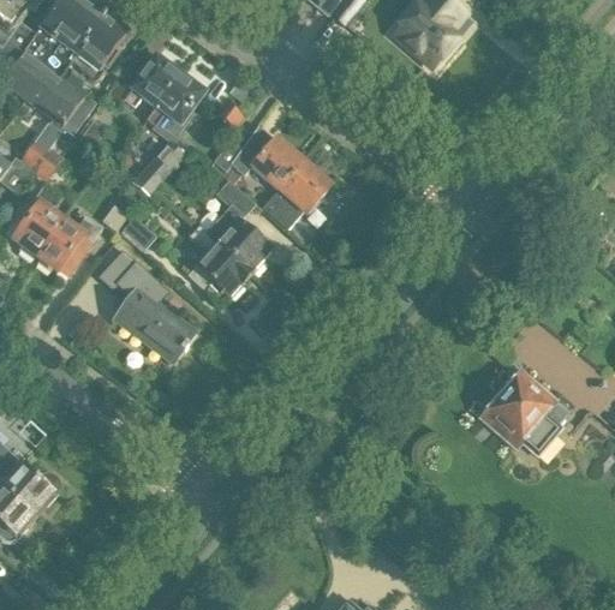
[(19,23),(0,48),(0,81),(63,127),(84,99),(58,78),(71,60),(77,53),(103,17),(81,0),(60,0),(54,7),(36,34),(19,23)]
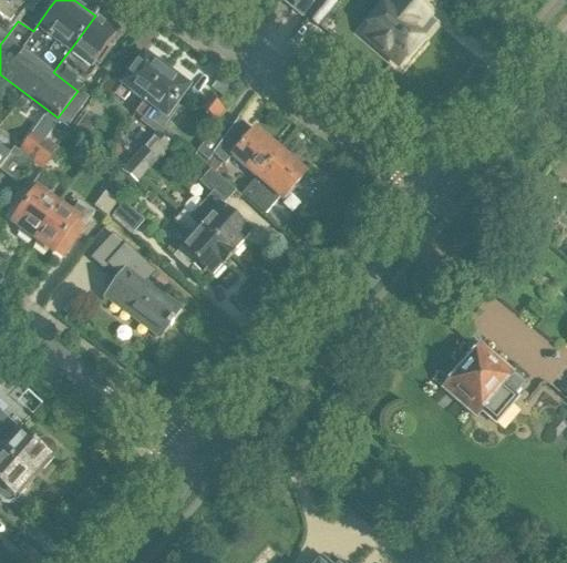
[(0,0),(0,44),(18,21),(21,17),(33,0),(0,0)]
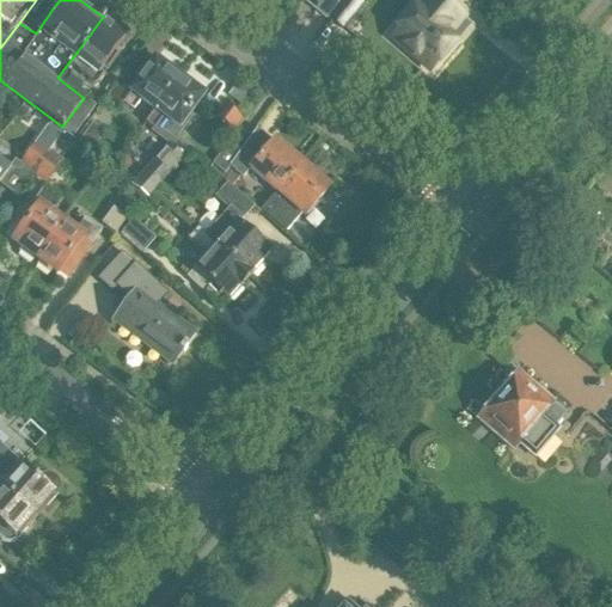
[(320,0),(314,7),(325,16),(328,14),(334,6),(338,0),(320,0)]
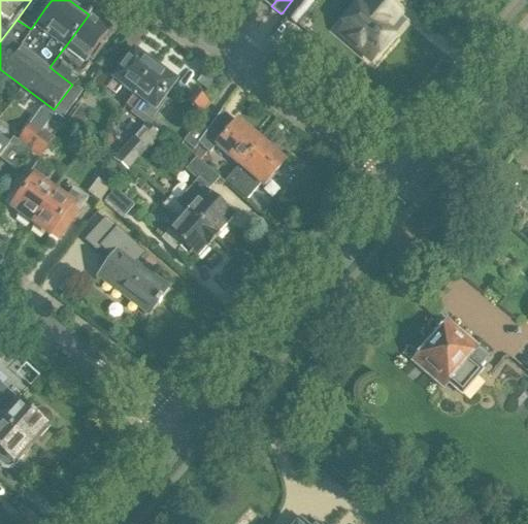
[(288,5),(283,12),(297,24),(302,17),(315,0),(292,0),(288,5)]
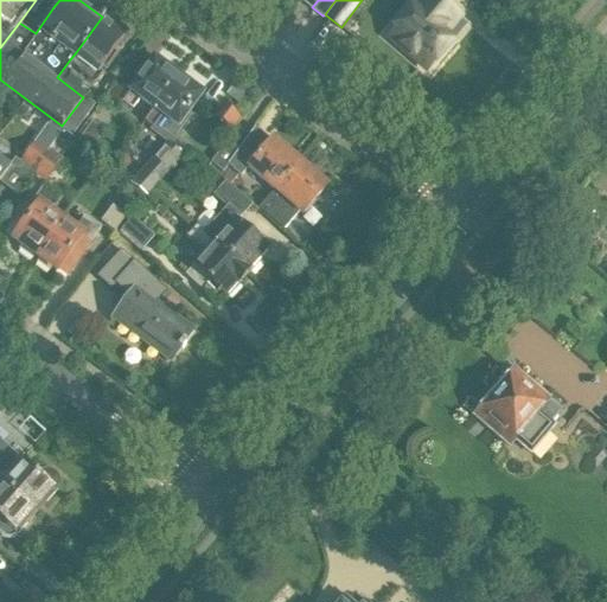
[(409,5),(394,23),(413,38),(406,47),(427,65),(451,38),(442,31),(459,12),(446,1),(447,0),(417,0),(413,6),(410,4),(409,5)]
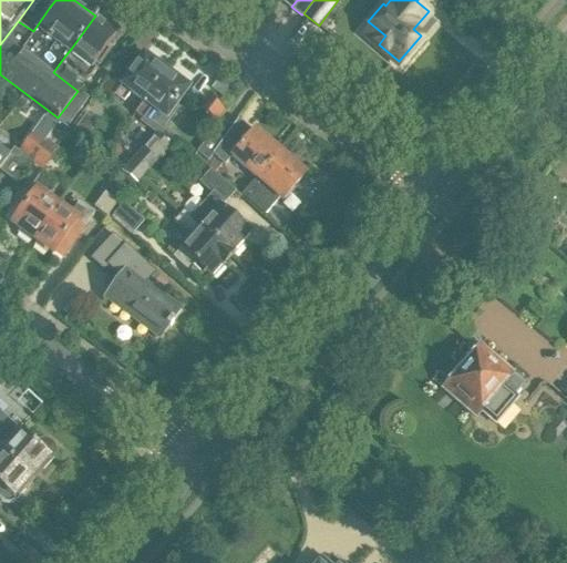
[(71,49),(65,55),(73,61),(72,62),(89,74),(89,75),(95,67),(93,64),(117,31),(95,16),(71,49)]
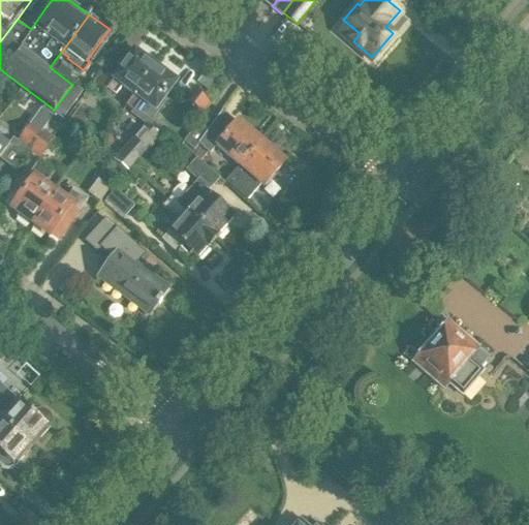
[(121,85),(132,93),(133,93),(154,64),(133,50),(106,86),(116,93),(121,85)]
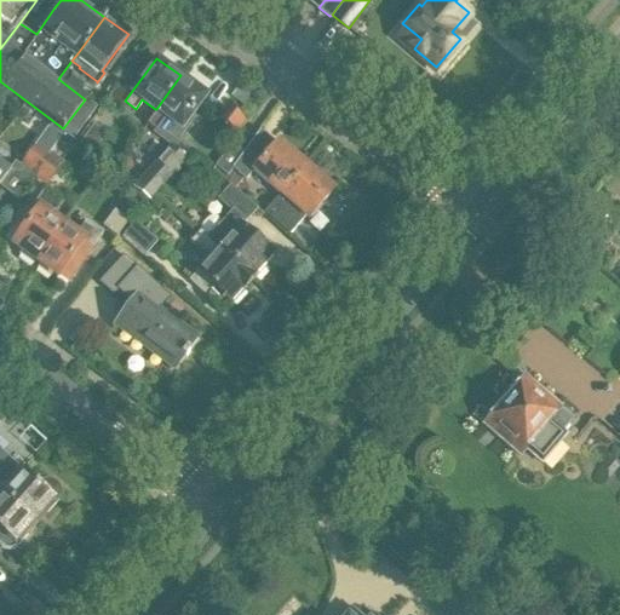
[(156,109),(155,109),(147,121),(156,128),(160,124),(178,136),(194,114),(190,111),(207,90),(183,72),(181,75),(156,109)]
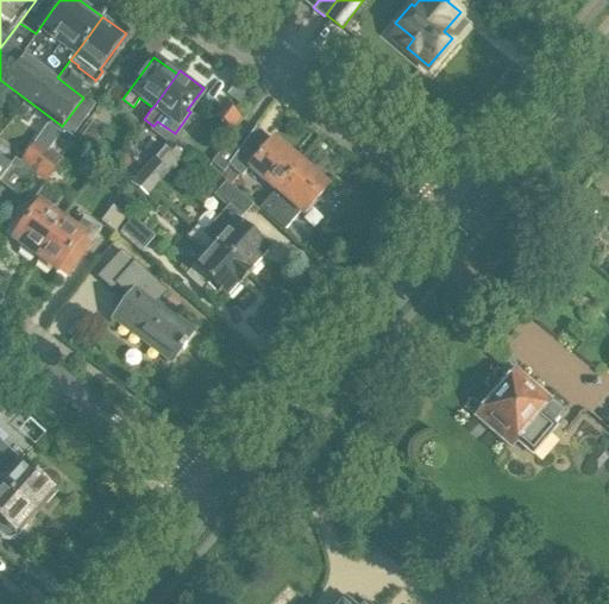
[(83,98),(62,126),(71,133),(94,102),(85,95),(83,98)]
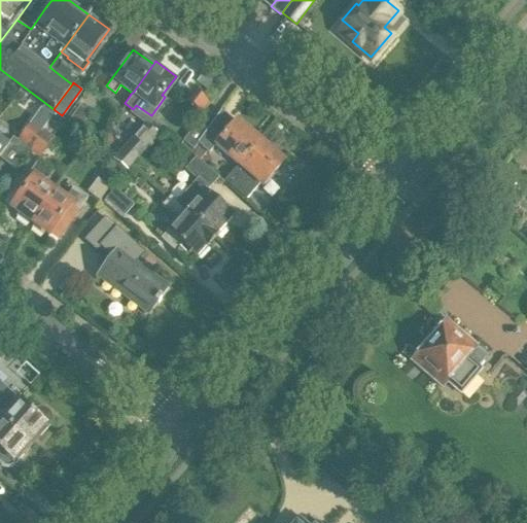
[(199,109),(207,99),(194,89),(186,99),(199,109)]
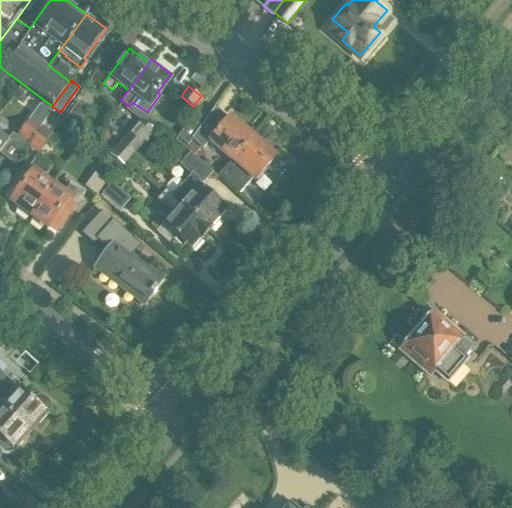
[(65,116),(76,124),(88,107),(77,99),(65,116)]
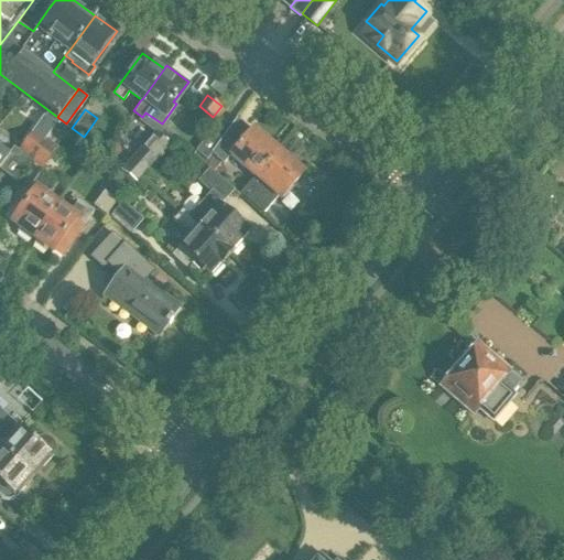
[(32,129),(20,148),(30,155),(43,137),(44,137),(55,120),(43,112),(32,129)]
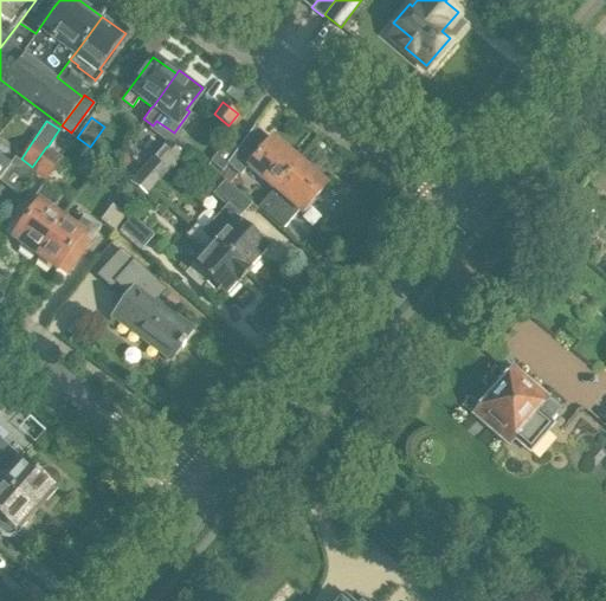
[(272,135),(247,163),(275,187),(300,159),(272,135)]
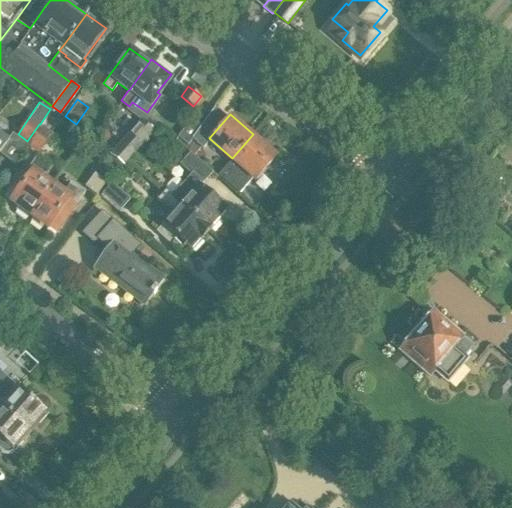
[(111,152),(124,163),(154,128),(141,117),(111,152)]
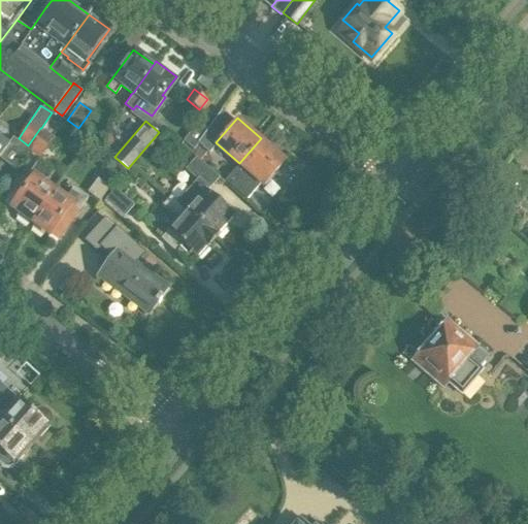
[(196,121),(183,139),(194,149),(198,141),(207,129),(196,121)]
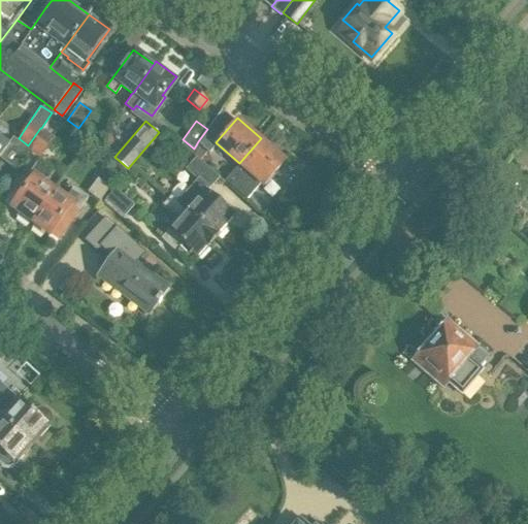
[(40,128),(28,145),(29,146),(38,153),(51,135),(41,128),(40,128)]
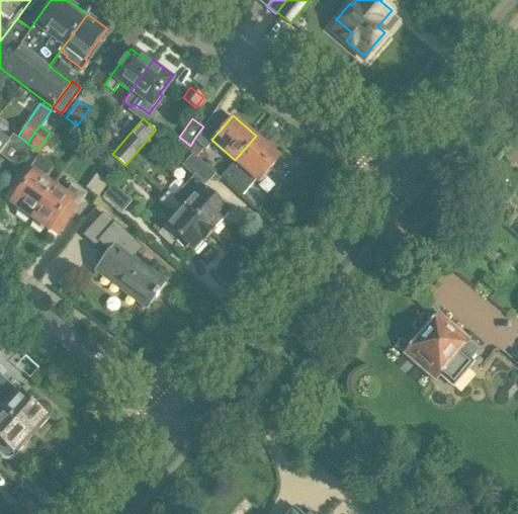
[(0,149),(7,141),(8,139),(0,132),(0,149)]
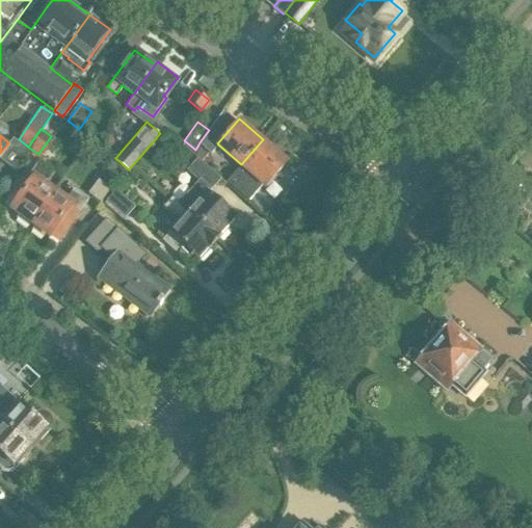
[(241,164),(227,181),(248,200),(261,185),(263,187),(287,160),(263,139),(241,164)]
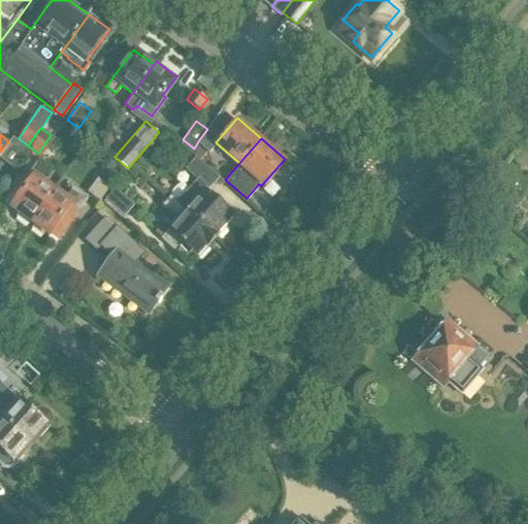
[(170,194),(174,198),(183,206),(213,233),(225,221),(222,219),(229,211),(205,190),(219,174),(196,155),(186,166),(197,176),(176,199),(170,194)]
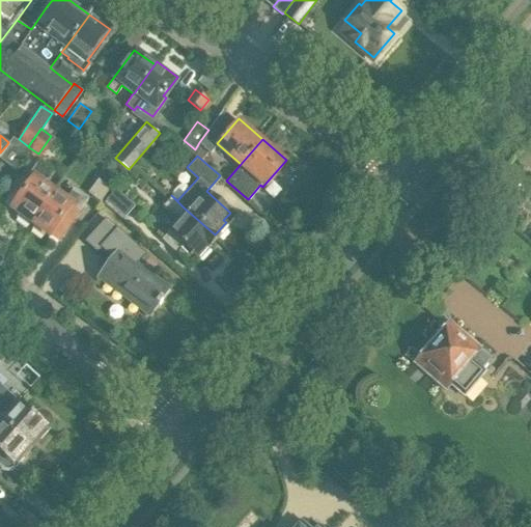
[(6,197),(3,201),(10,206),(11,206),(19,212),(17,215),(28,224),(31,220),(29,219),(51,188),(43,182),(52,168),(38,159),(28,173),(32,176),(21,192),(14,188),(6,197)]
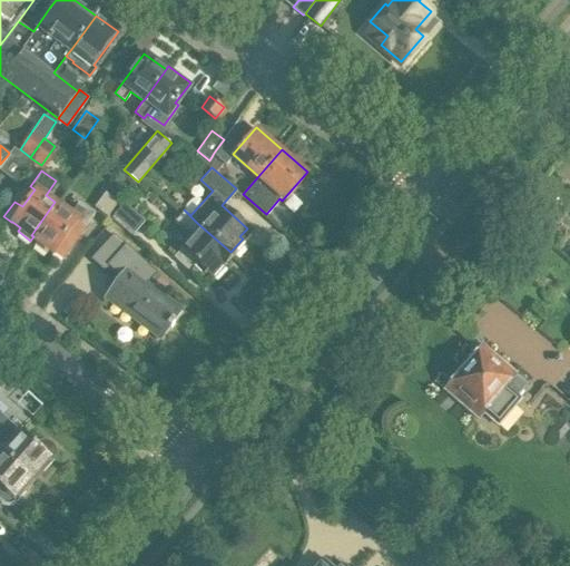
[(118,199),(106,189),(95,204),(107,214),(118,199)]
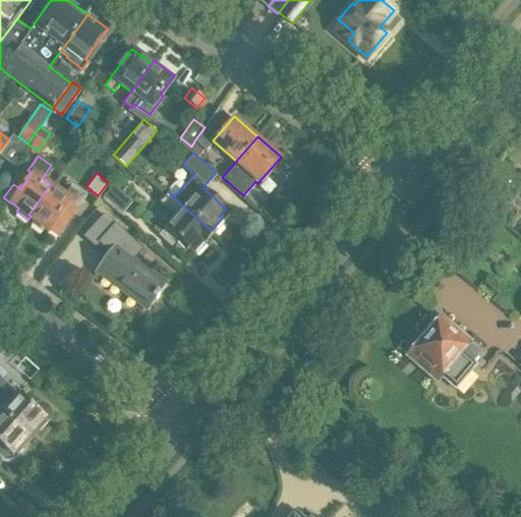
[(50,184),(29,215),(31,216),(34,219),(32,223),(42,230),(45,226),(49,229),(52,231),(56,234),(84,195),(87,192),(72,183),(70,186),(64,194),(50,184)]
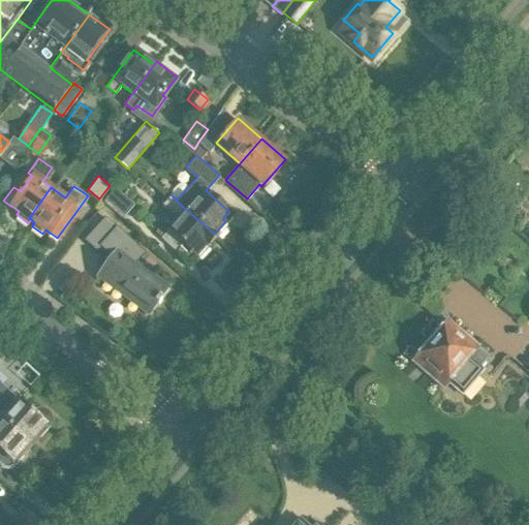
[(115,186),(105,197),(124,214),(134,204),(115,186)]
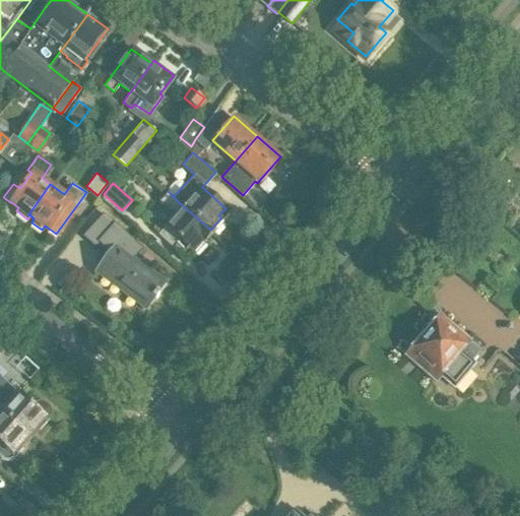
[(176,212),(158,233),(186,257),(210,230),(180,203),(172,195),(168,191),(160,199),(176,212)]
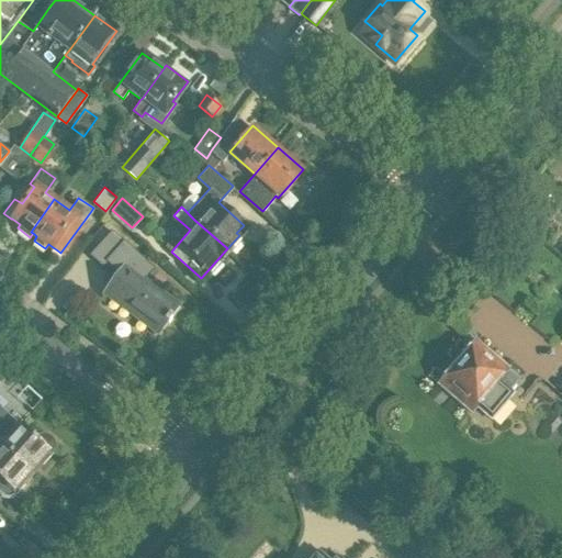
[(109,233),(89,254),(103,267),(107,263),(119,274),(105,292),(158,332),(178,305),(178,304),(144,279),(155,268),(124,240),(121,244),(109,233)]
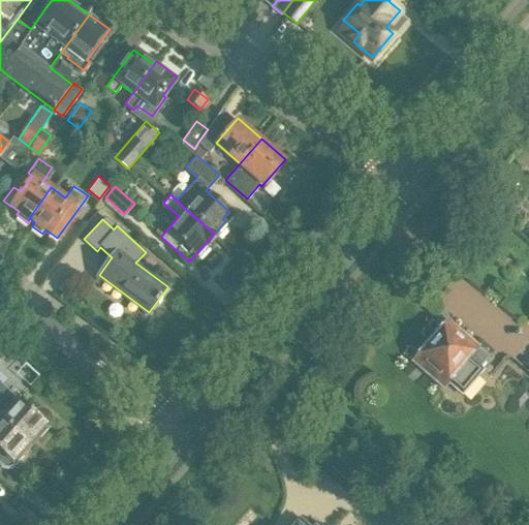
[(446,385),(449,382),(462,394),(486,367),(480,364),(489,354),(448,319),(414,358),(446,385)]
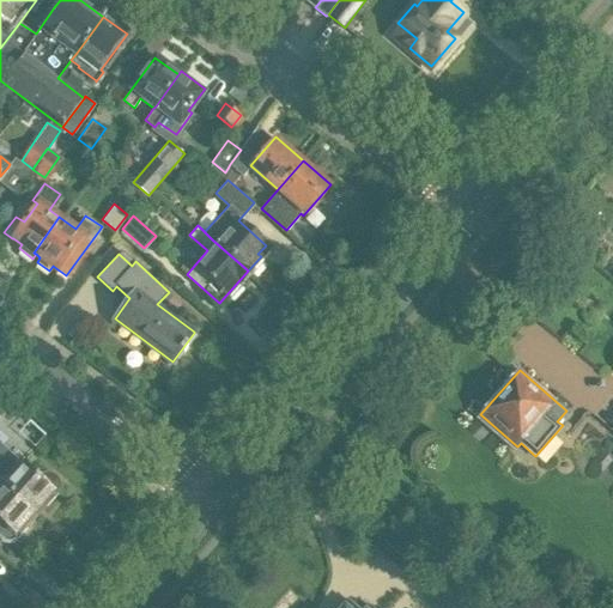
[(0,481),(1,482),(5,486),(34,511),(42,502),(47,503),(52,497),(58,492),(58,491),(59,490),(59,488),(59,487),(60,487),(60,486),(60,485),(60,484),(60,482),(60,481),(60,480),(60,479),(59,478),(59,476),(58,476),(58,475),(56,474),(55,474),(55,473),(54,472),(53,472),(52,472),(50,470),(49,470),(48,470),(47,470),(46,470),(44,470),(43,472),(42,472),(41,472),(41,473),(40,473),(38,474),(37,475),(0,441),(0,481)]
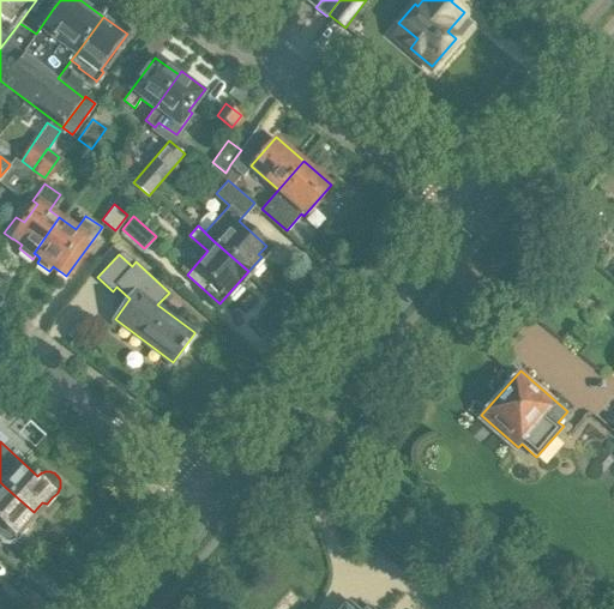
[(0,537),(1,538),(2,540),(4,540),(4,541),(5,541),(6,541),(7,541),(8,541),(10,541),(11,541),(12,541),(13,540),(14,540),(16,538),(16,537),(17,537),(26,525),(25,522),(34,512),(5,487),(1,483),(0,482),(0,537)]
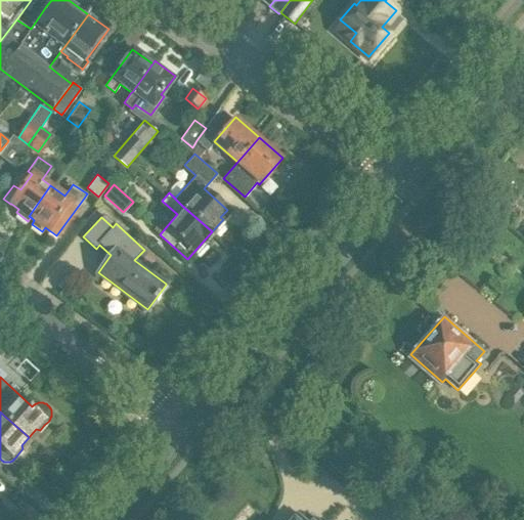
[(75,483),(66,474),(58,482),(68,490),(75,483)]
